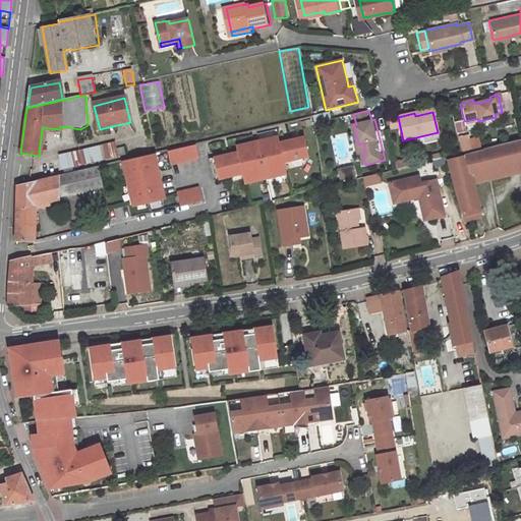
[(478,134),(457,137),(460,153),(480,150),(478,134)]
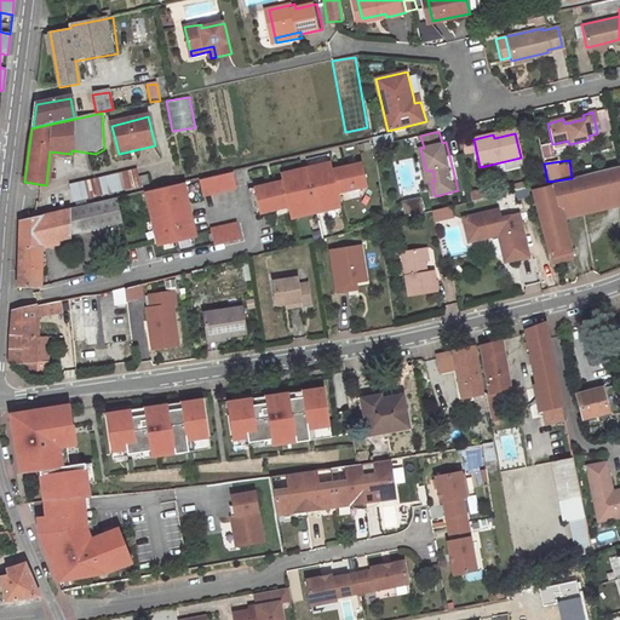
[(248,188),(254,213),(288,206),(290,211),(308,206),(309,213),(325,211),(322,202),(339,199),(338,193),(368,185),(362,162),(333,168),(331,161),(281,173),(282,181),(248,188)]
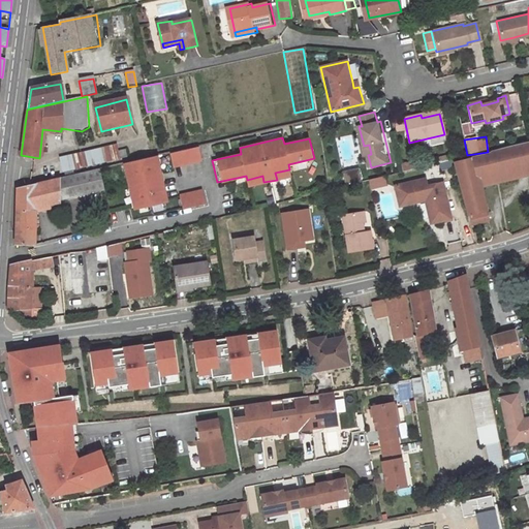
[(471,159),(476,178),(495,174),(496,180),(509,176),(528,170),(528,155),(526,143),(490,152),(491,154),(471,159)]
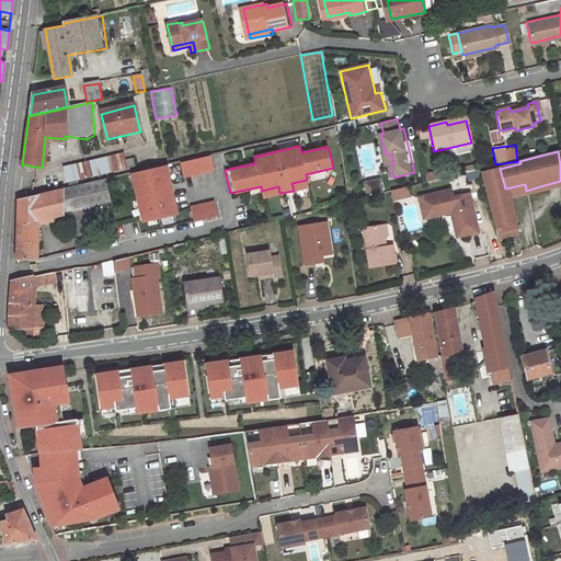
[(385,155),(387,165),(390,164),(393,163),(391,153),(386,155),(385,155)]
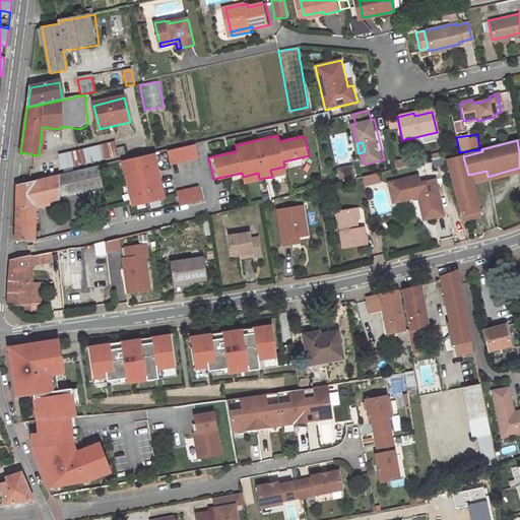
[(55,170),(109,157),(118,155),(115,143),(53,158),(55,170)]
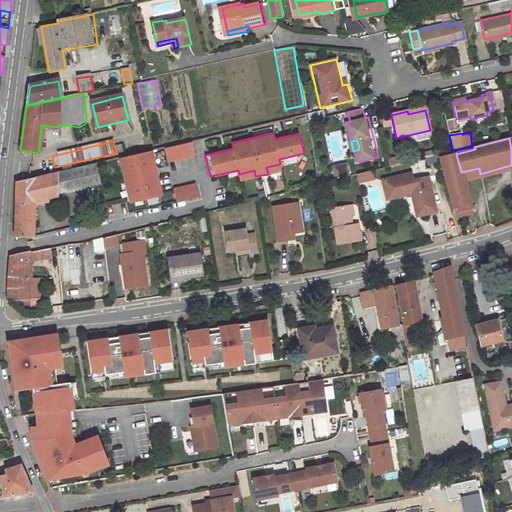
[(192,141),(165,148),(168,161),(195,155),(192,141)]
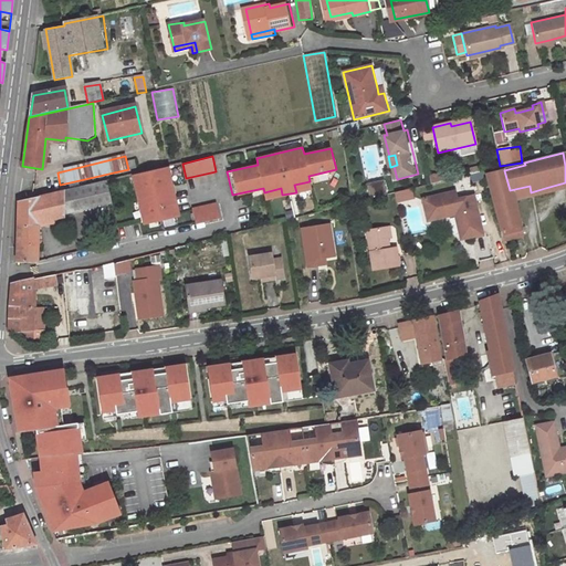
[(168,167),(133,175),(145,223),(179,216),(168,167)]
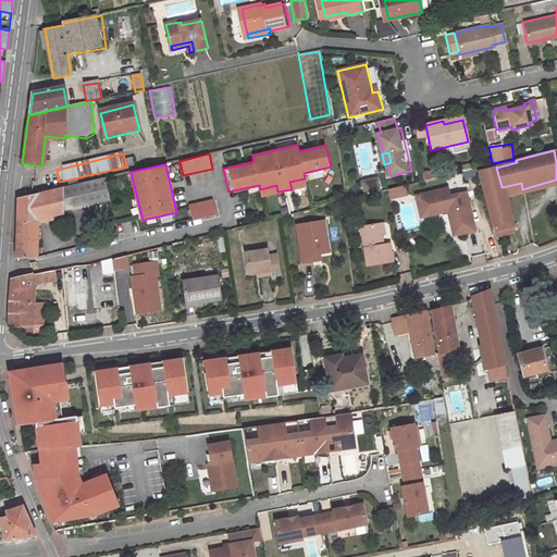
[(496,238),(514,233),(502,187),(496,168),(478,172),(496,238)]
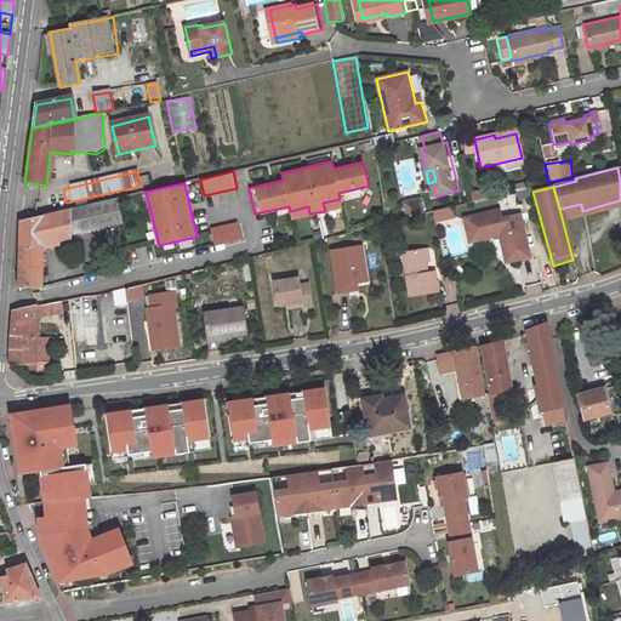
[(120,223),(131,221),(125,197),(115,199),(120,223)]
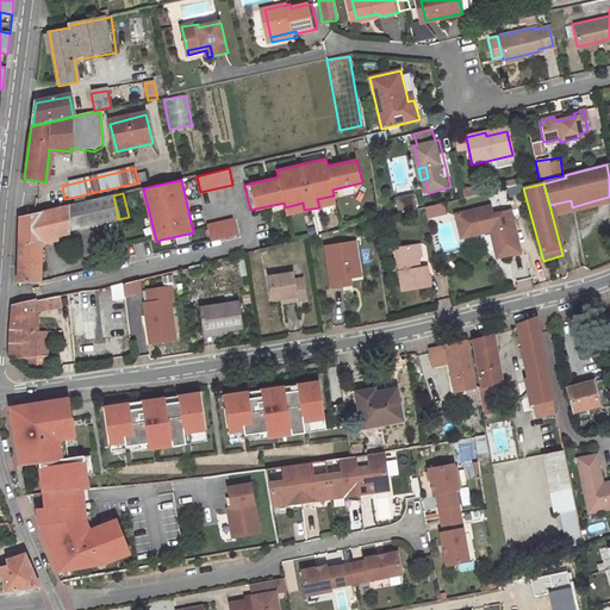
[(67,231),(118,219),(113,195),(67,206),(67,207),(67,231)]
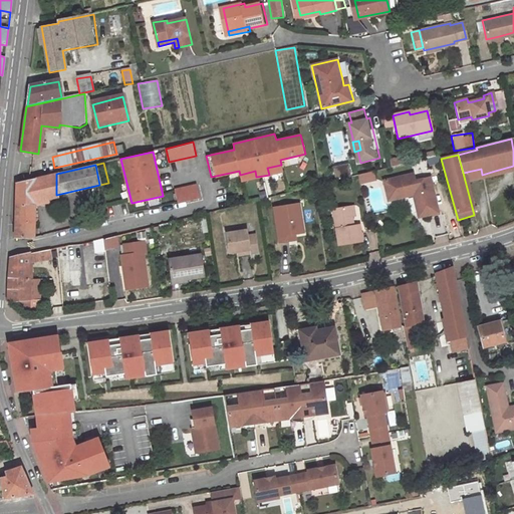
[(267,168),(269,175),(283,171),(281,165),(267,168)]
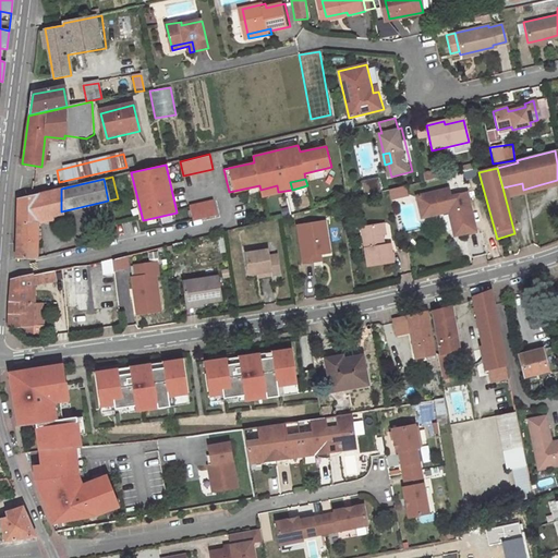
[(261,190),(263,196),(278,192),(277,185),(261,190)]
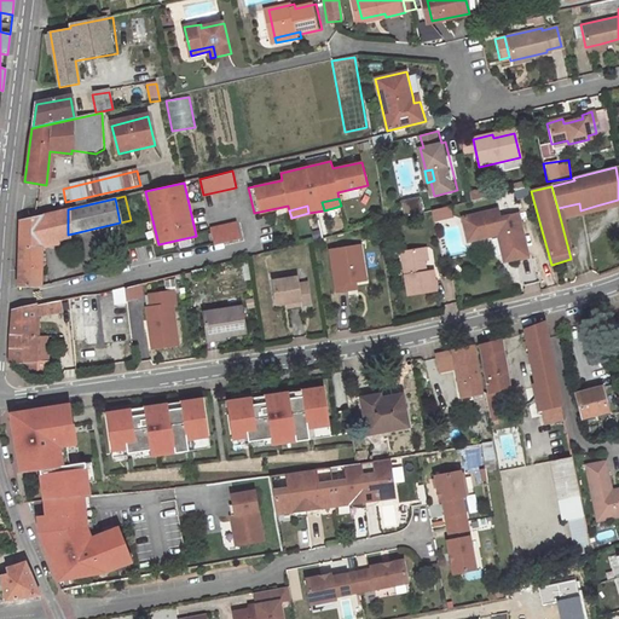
[(449,206),(429,210),(433,221),(452,217),(449,206)]
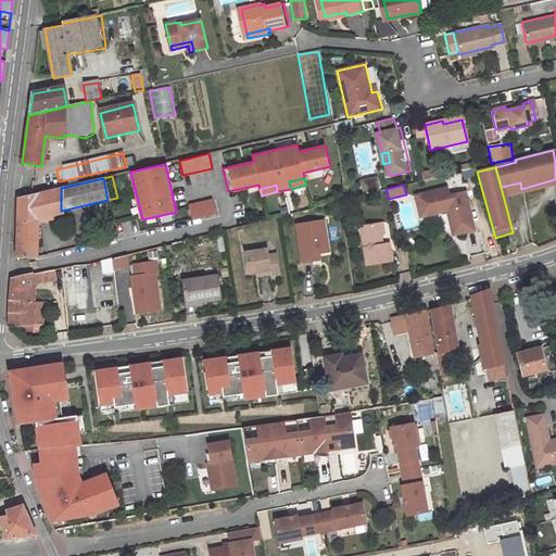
[(536,191),(535,185),(521,189),(523,194),(536,191)]
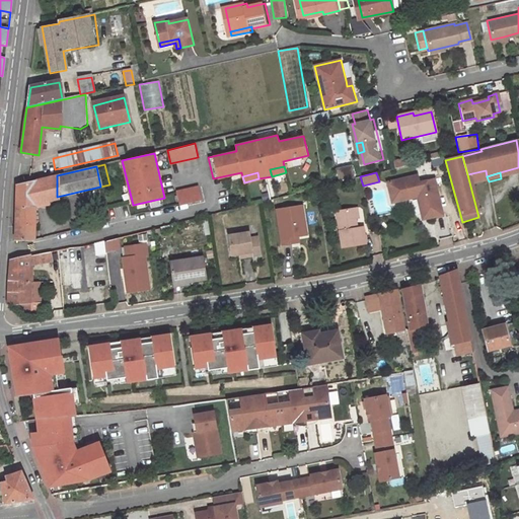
[(35,182),(34,205),(43,203),(55,201),(57,200),(57,197),(57,176),(35,182)]
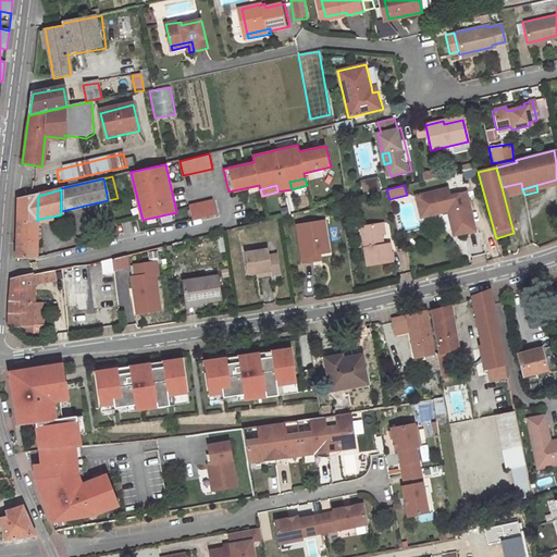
[(449,197),(447,189),(421,196),(426,217),(447,212),(453,233),(457,235),(474,231),(466,193),(449,197)]
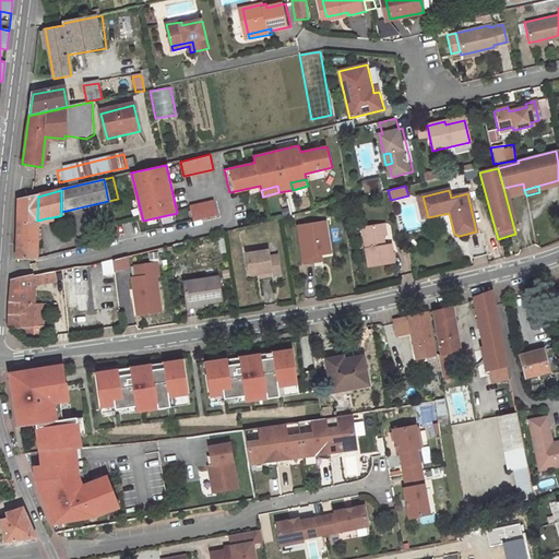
[(15,259),(36,259),(37,221),(38,197),(18,201),(15,259)]
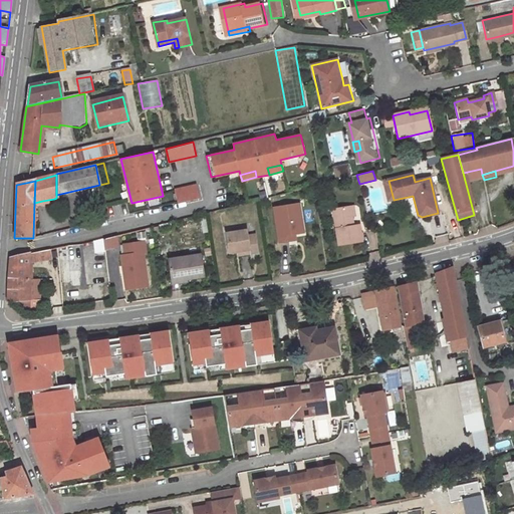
[(389,181),(382,182),(388,202),(394,200),(389,181)]
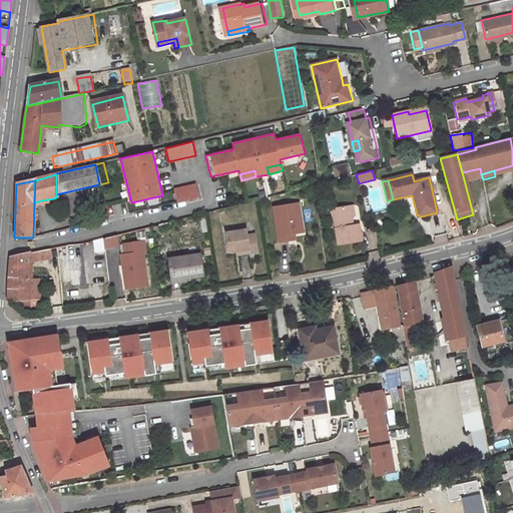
[(196,184),(174,189),(177,202),(199,197),(196,184)]
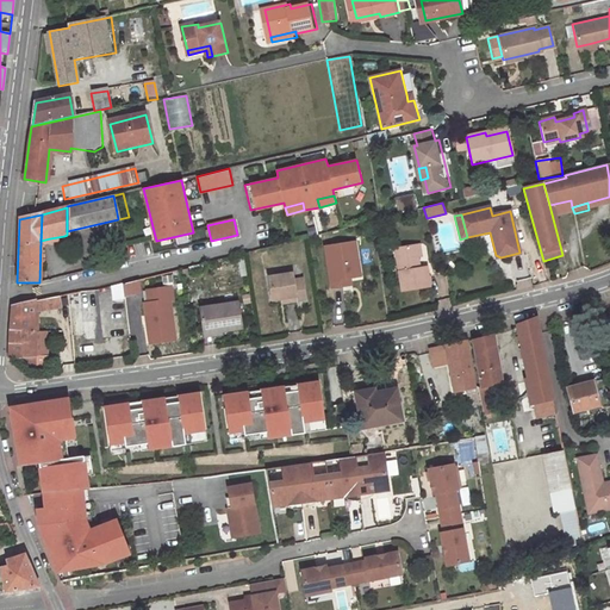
[(67,246),(64,236),(50,238),(53,248),(67,246)]
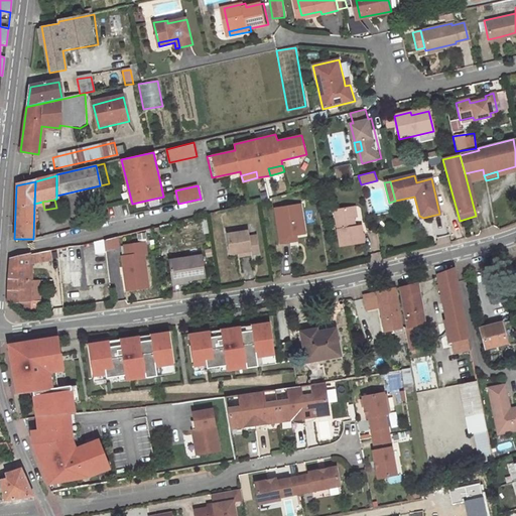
[(305,235),(300,205),(277,209),(283,245),(292,243),(291,237),(297,236),(305,235)]
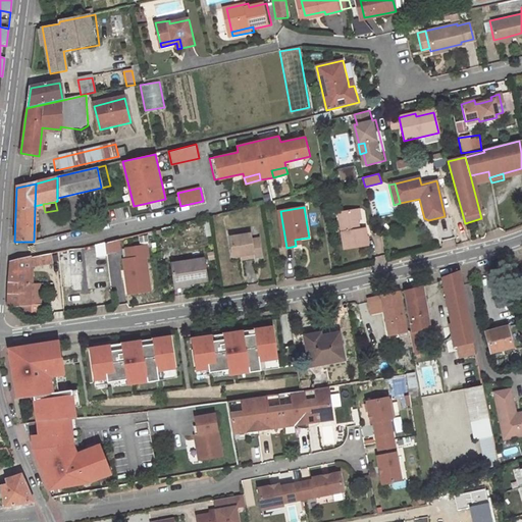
[(340,213),(345,250),(368,247),(365,229),(359,230),(358,221),(357,211),(340,213)]
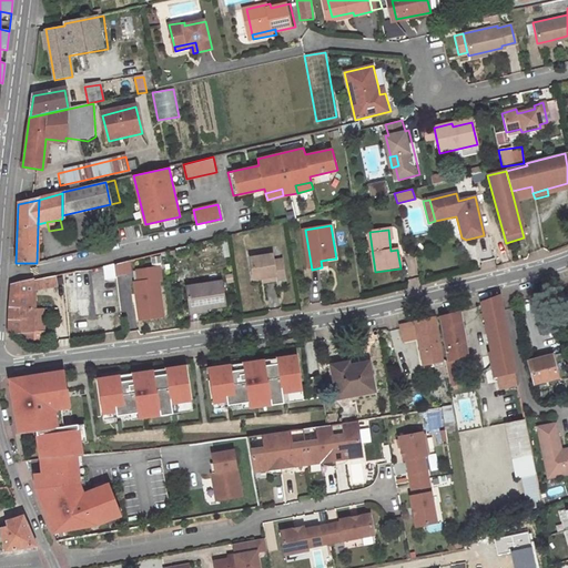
[(283,280),(280,260),(272,262),(271,255),(250,259),(252,280),(262,279),(263,282),(283,280)]
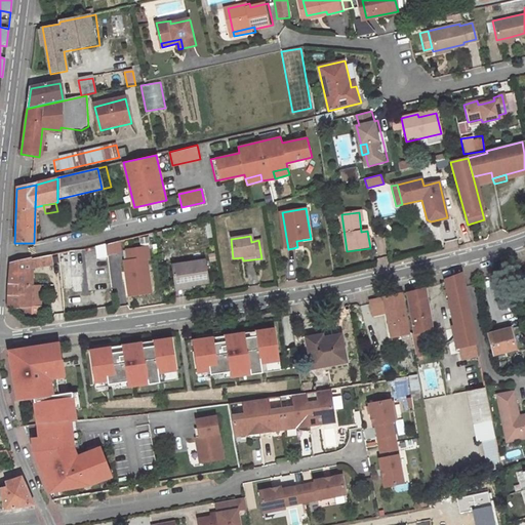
[(94,245),(95,257),(121,254),(119,242),(94,245)]
